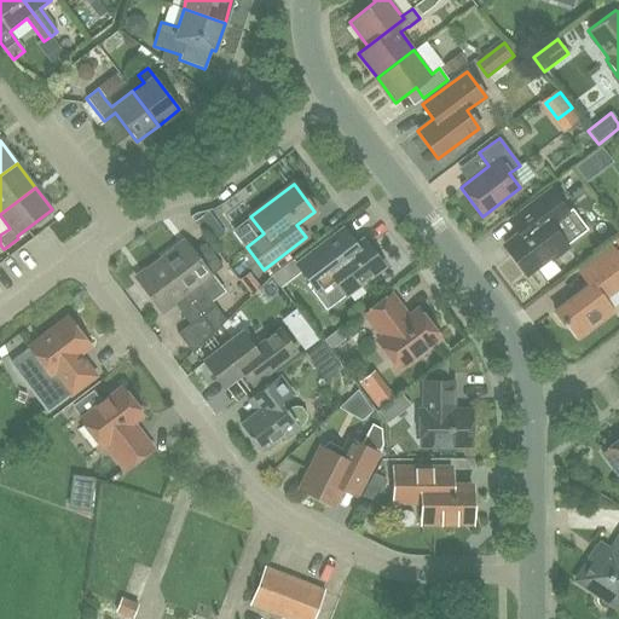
[(509,220),(519,233),(503,246),(526,276),(550,258),(551,260),(567,249),(550,227),(567,214),(549,190),(509,220)]
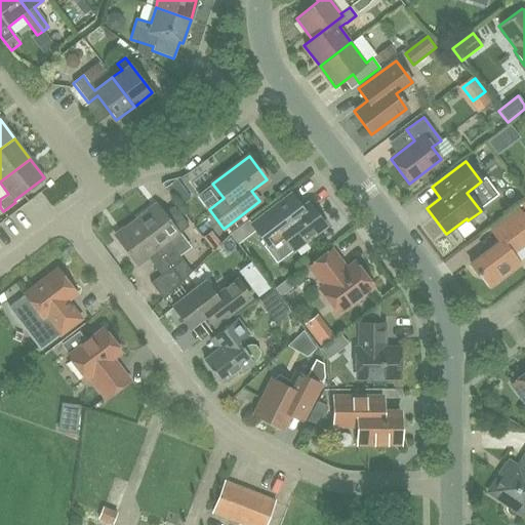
[(169,186),(178,201),(190,194),(180,179),(169,186)]
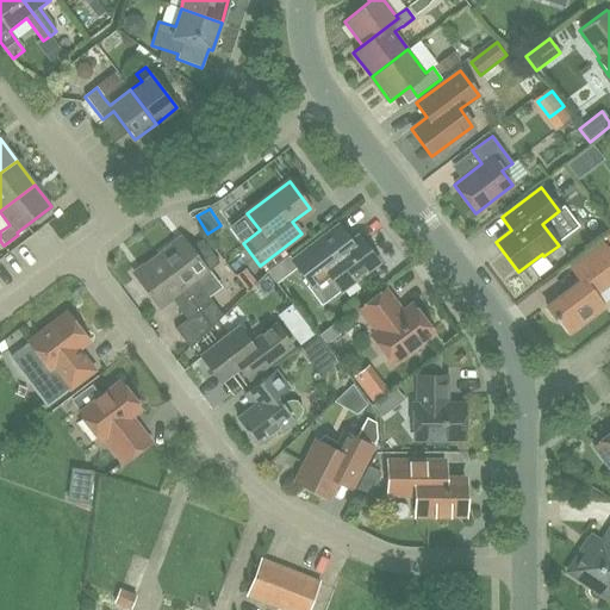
[(358,236),(350,242),(338,225),(291,261),(311,287),(328,274),(340,292),(378,263),(358,236)]
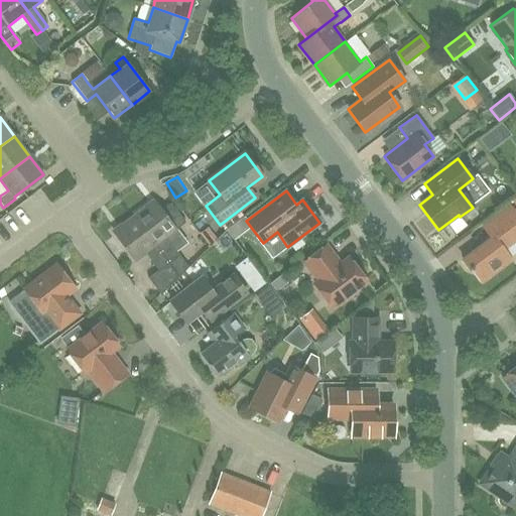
[(168,263),(178,277),(187,267),(165,238),(175,230),(154,202),(133,217),(167,263),(168,263)]
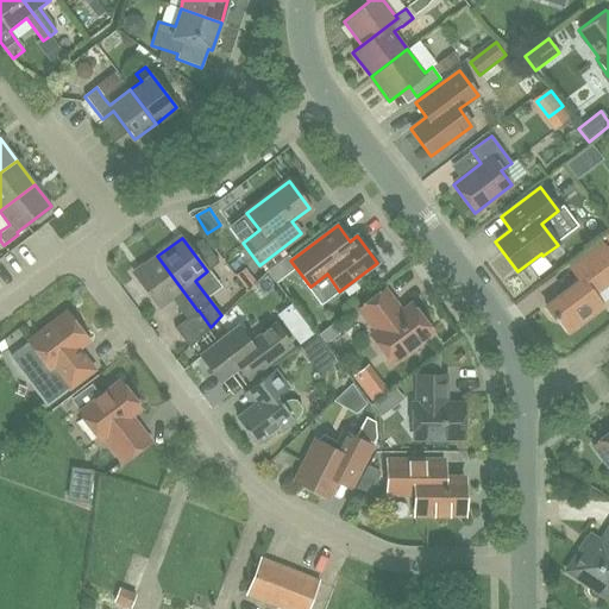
[(592,294),(608,282),(608,255),(601,244),(570,269),(579,282),(545,307),(556,321),(558,319),(567,332),(602,307),(592,294)]
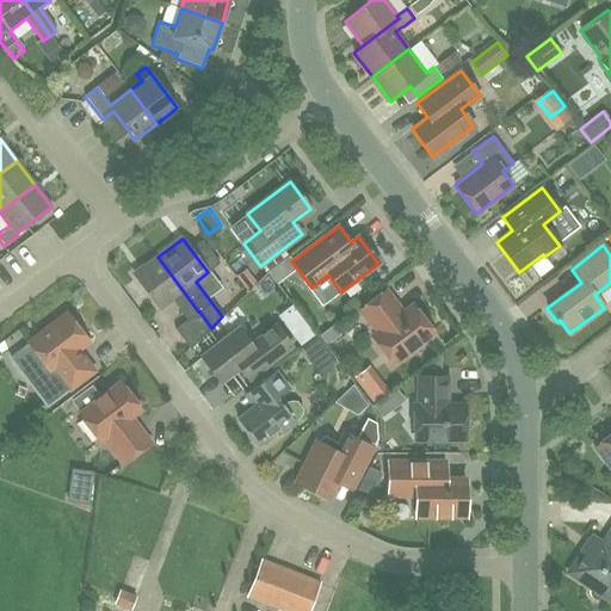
[(190,350),(211,328),(199,312),(198,312),(158,257),(134,275),(160,309),(172,300),(186,320),(174,329),(190,350)]
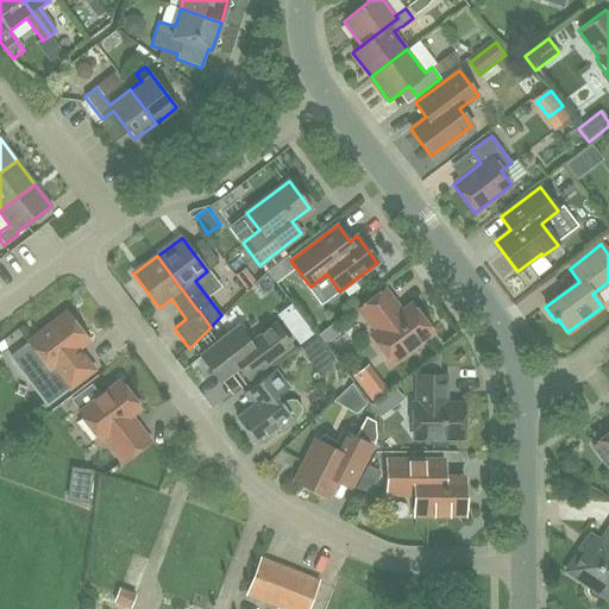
[(375,332),(370,336),(393,364),(432,334),(410,305),(401,312),(384,290),(358,309),(375,332)]
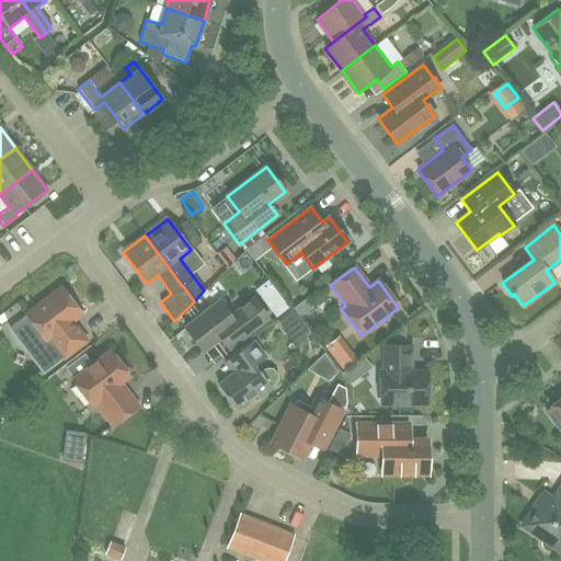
[(69,294),(65,294),(60,288),(9,328),(43,374),(86,341),(71,322),(80,315),(77,309),(77,305),(69,294)]
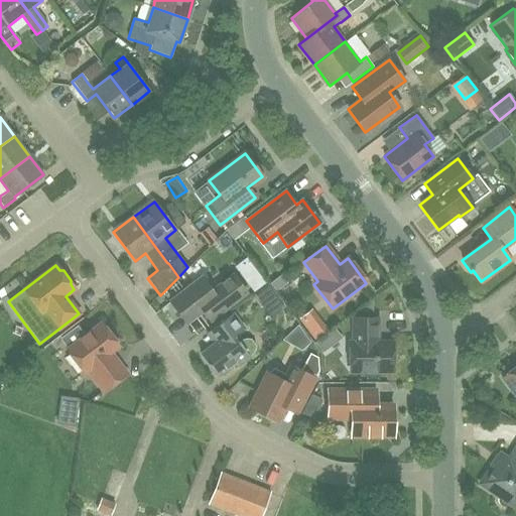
[(186,323),(202,310),(210,320),(246,293),(233,275),(212,291),(202,278),(170,302),(186,323)]
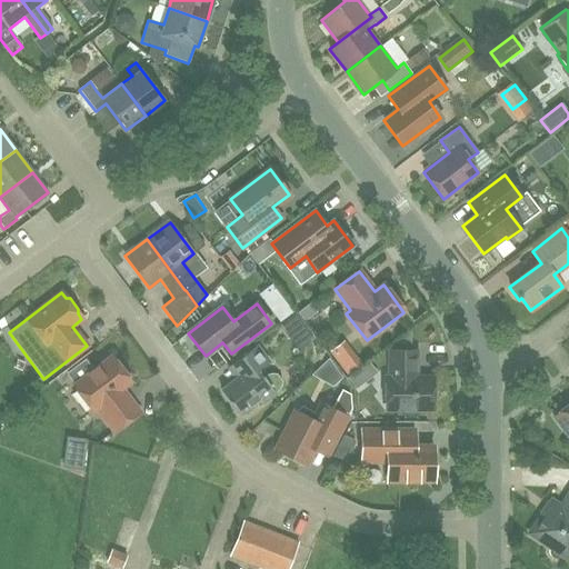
[(265,339),(273,350),(289,339),(281,328),(265,339)]
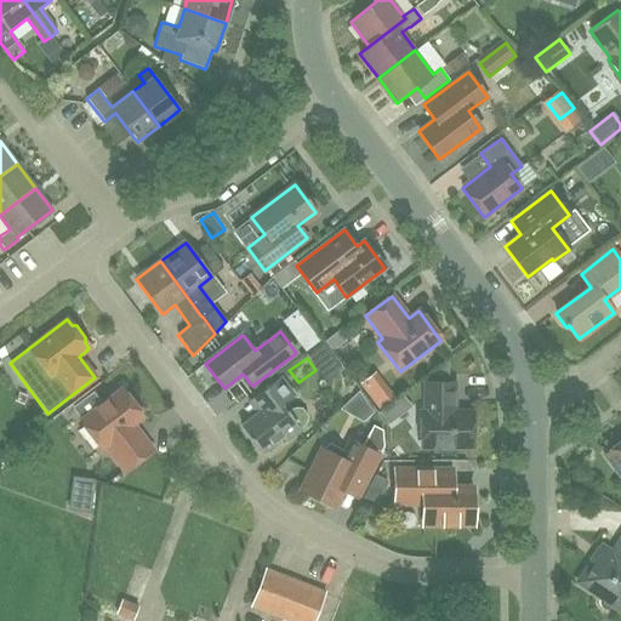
[(342,398),(359,383),(341,360),(323,375),(342,398)]
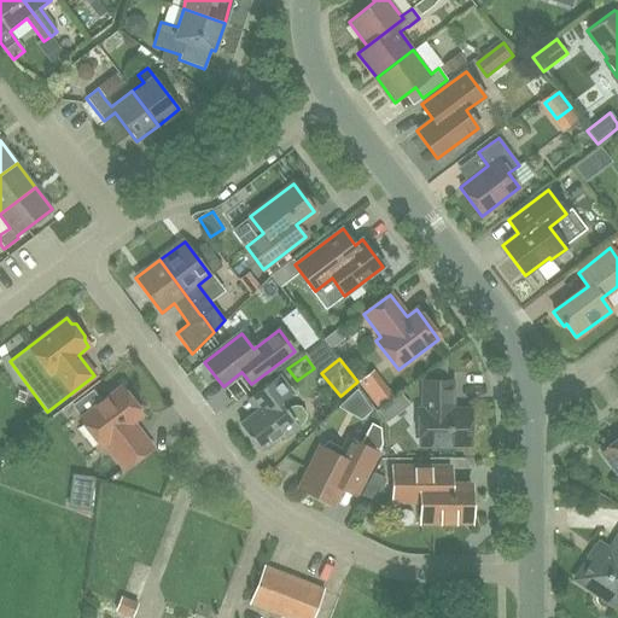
[(292,395),(278,375),(246,400),(256,412),(239,425),(260,450),(280,435),(284,439),(303,424),(305,420),(305,414),(299,407),(295,406),(290,407),(286,410),(280,403),(292,395)]
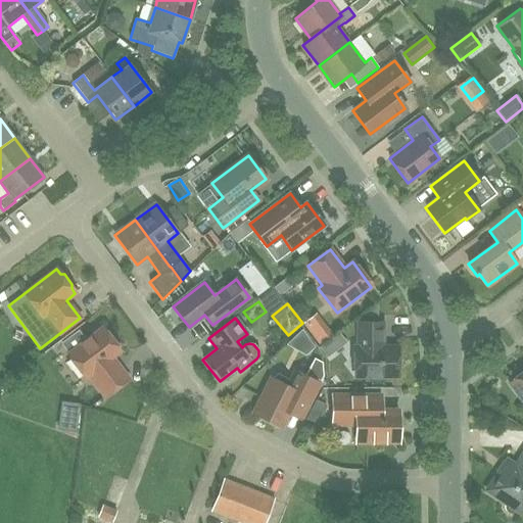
[(378,323),(364,323),(358,322),(358,347),(354,347),(354,376),(397,377),(397,347),(382,347),(382,323),(378,323)]
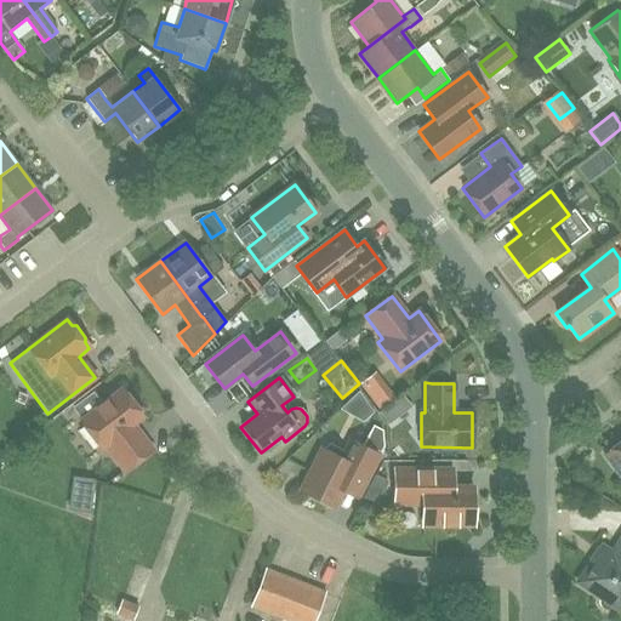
[(73,408),(81,420),(80,421),(101,448),(104,445),(124,471),(152,450),(132,425),(142,417),(121,389),(101,405),(92,393),(73,408)]
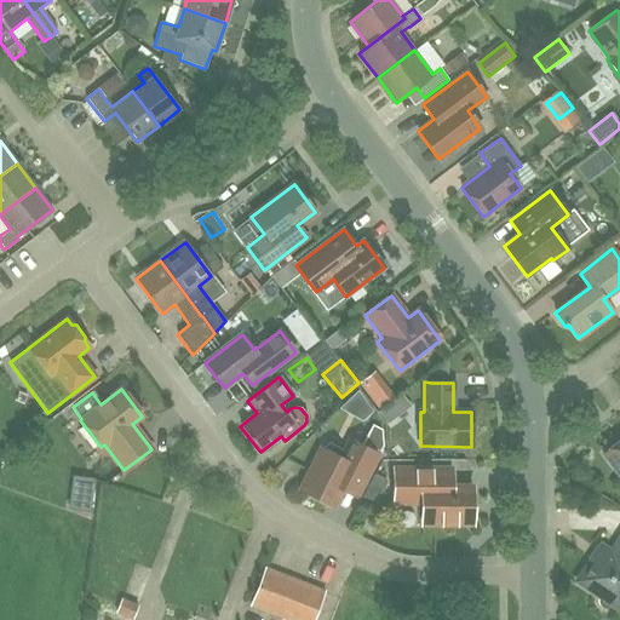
[(329,441),(321,449),(300,489),(333,506),(342,489),(356,497),(383,446),(382,430),(372,425),(361,446),(350,440),(345,448),(329,441)]
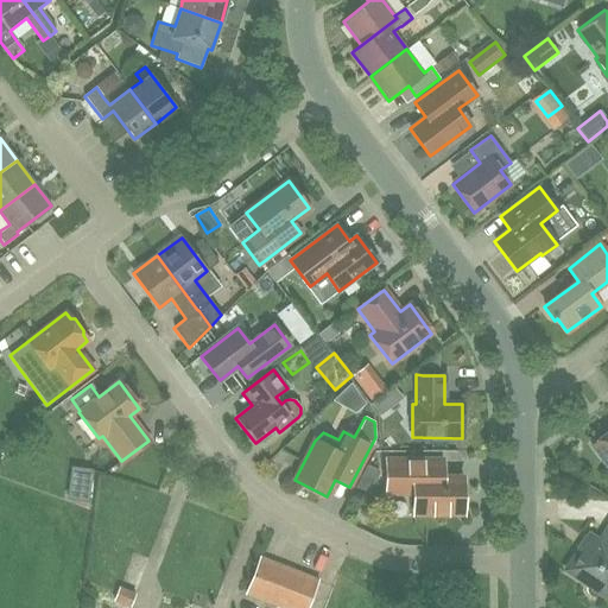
[(607,432),(591,445),(607,467),(607,432)]
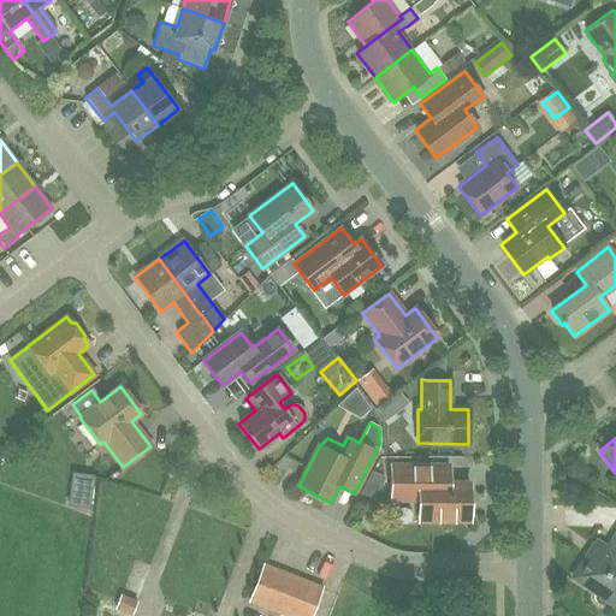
[(469,520),(469,505),(473,502),(473,492),(469,489),(469,484),(449,484),(449,467),(391,467),(391,499),(416,499),(419,502),(419,520),(469,520)]
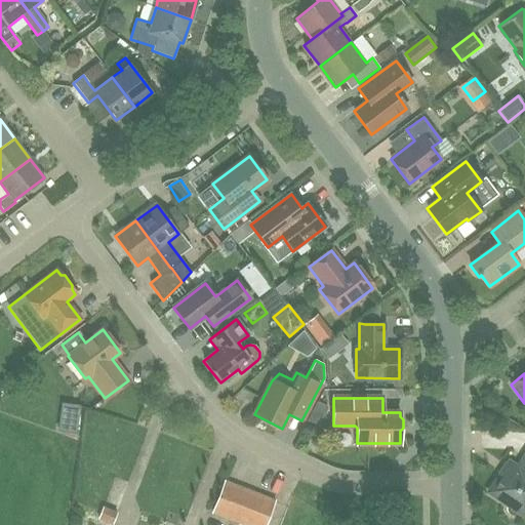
[(524,455),(517,468),(509,462),(488,492),(524,517),(524,514),(524,455)]
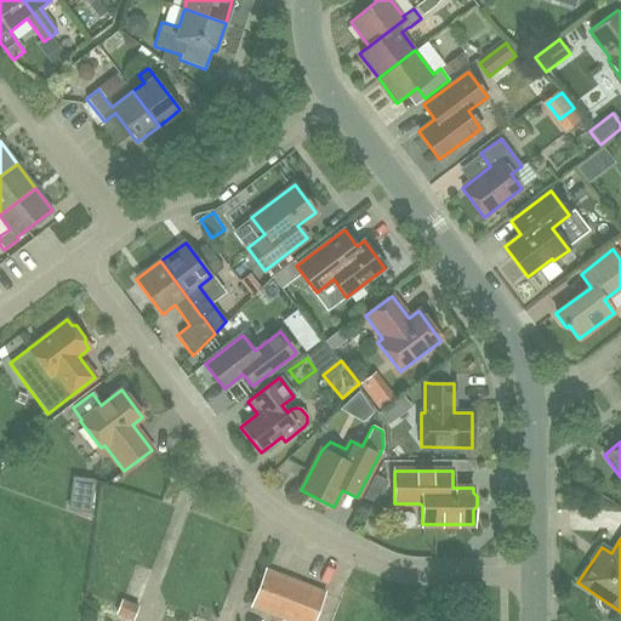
[(290,620),(313,620),(325,593),(267,571),(252,607),(290,620)]
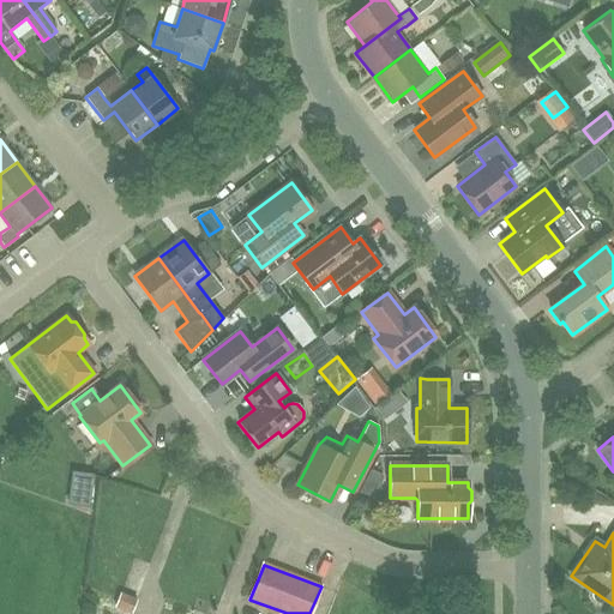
[(133,613),(139,600),(122,593),(116,607),(133,613)]
